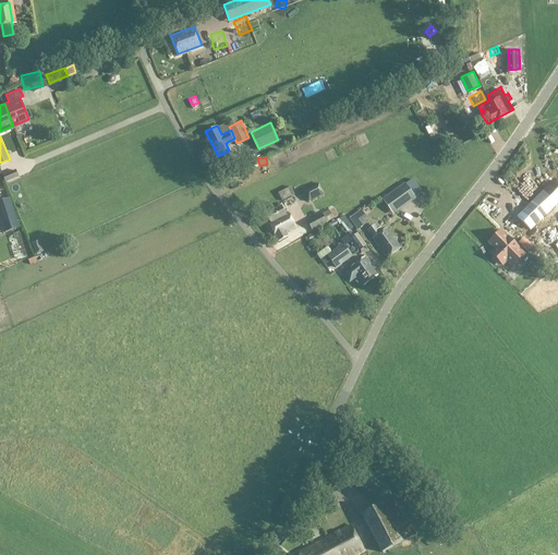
[(517,181),(523,179),(518,164),(512,166),(517,181)]
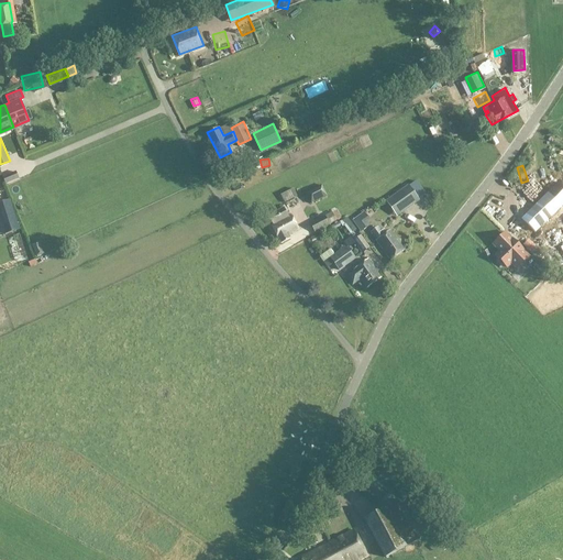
[(18,176),(15,169),(2,175),(6,182),(18,176)]
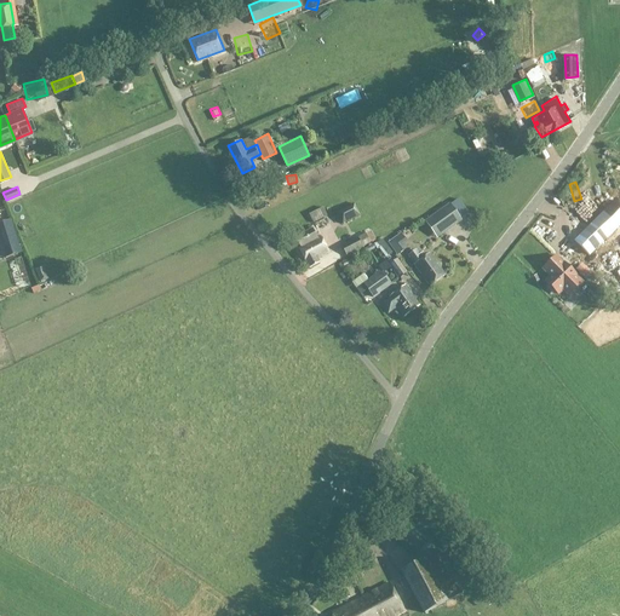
[(579,235),(593,249),(619,222),(619,196),(619,195),(579,235)]
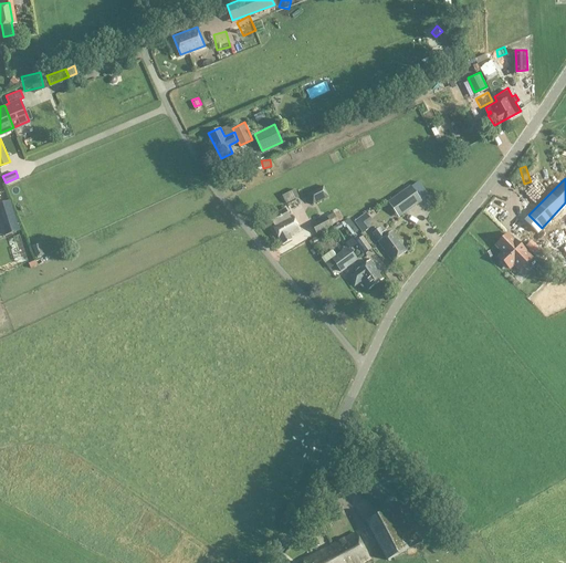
[(410,184),(391,197),(388,200),(398,215),(420,198),(410,184)]
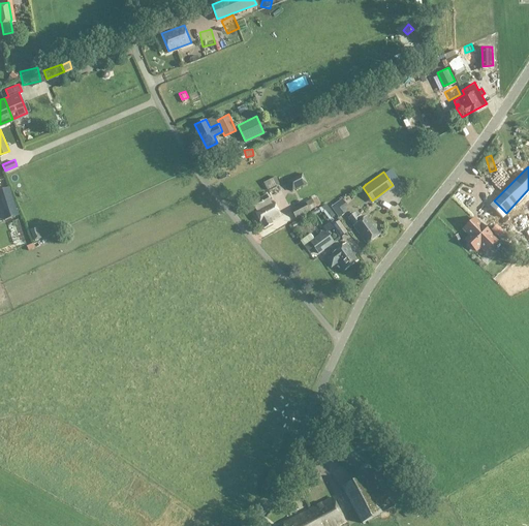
[(287,180),(292,189),(307,182),(303,173),(287,180)]
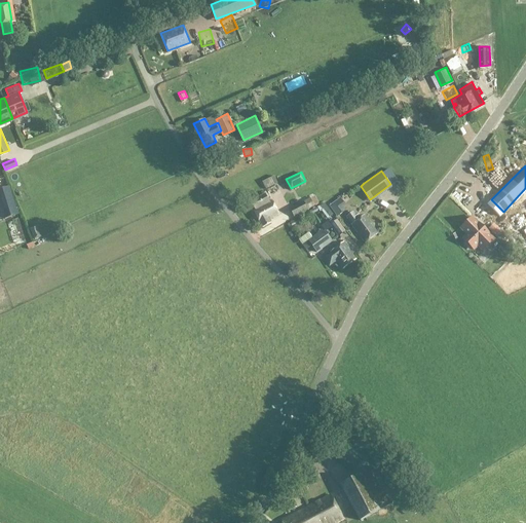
[(262,180),(266,186),(277,180),(274,174),(262,180)]
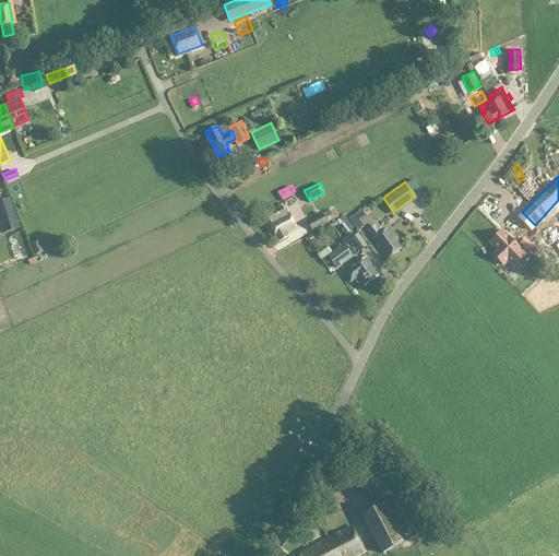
[(9,197),(0,199),(0,213),(6,229),(18,226),(9,197)]
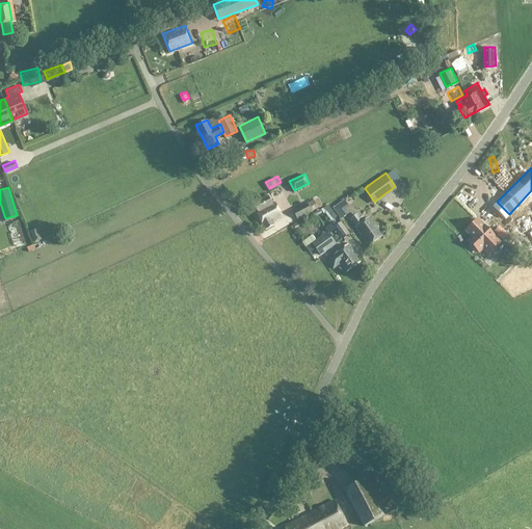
[(282,214),(274,201),(272,202),(268,194),(254,202),(258,209),(256,210),(265,228),(273,223),(271,219),(282,214)]
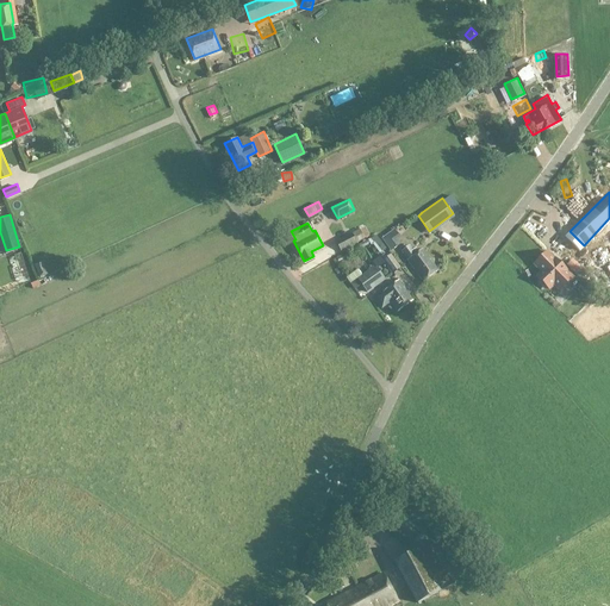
[(363,236),(359,227),(336,241),(341,249),(363,236)]
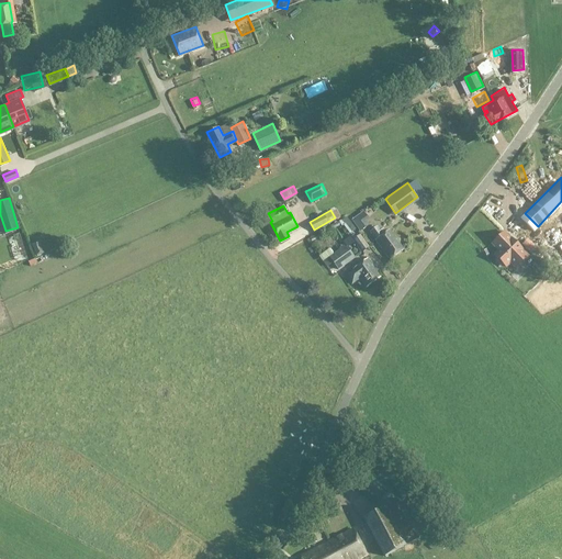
[(361,228),(367,225),(364,222),(364,217),(368,215),(363,210),(353,217),(361,228)]
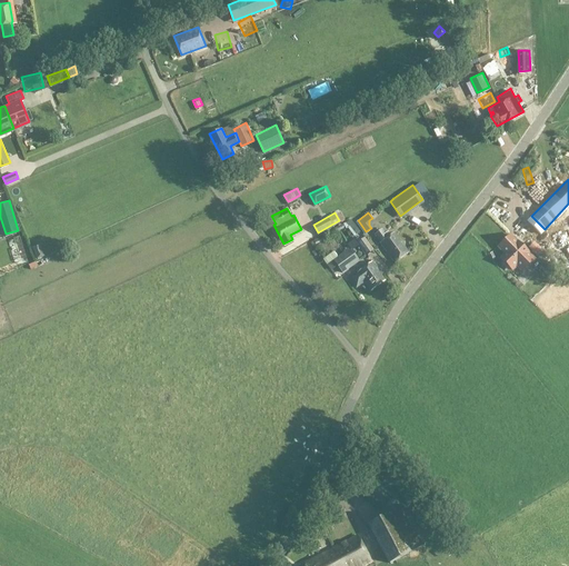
[(351,231),(358,229),(353,217),(339,222),(341,228),(349,225),(351,231)]
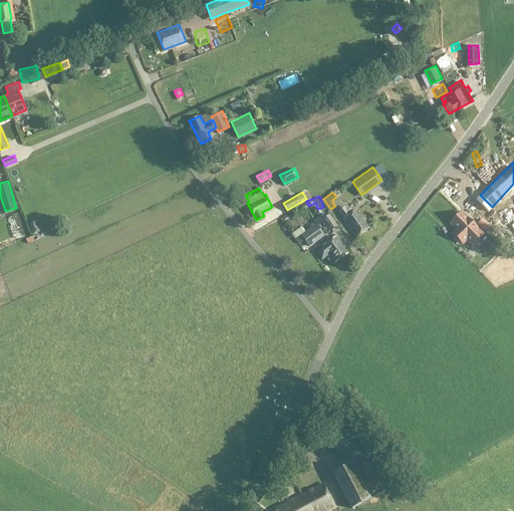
[(356,235),(369,226),(356,208),(353,211),(350,207),(348,209),(345,205),(342,207),(340,205),(337,208),(339,210),(338,210),(343,217),(343,218),(356,235)]
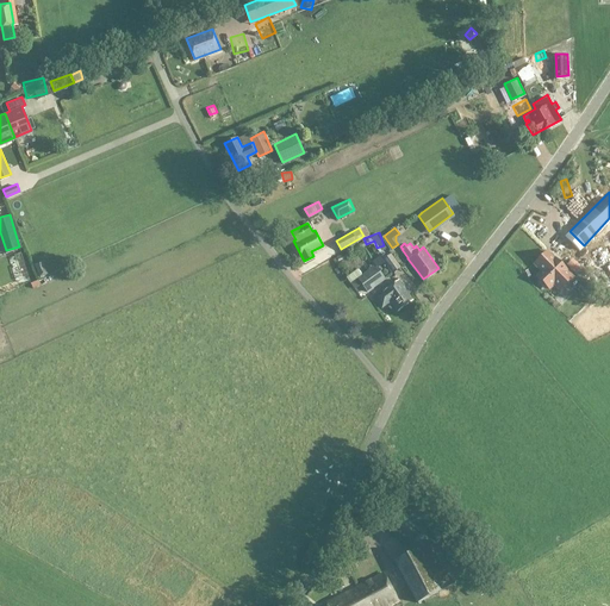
[(543,285),(547,283),(549,287),(554,282),(560,288),(573,275),(567,269),(554,256),(547,249),(535,262),(541,269),(536,274),(540,276),(539,280),(543,285)]
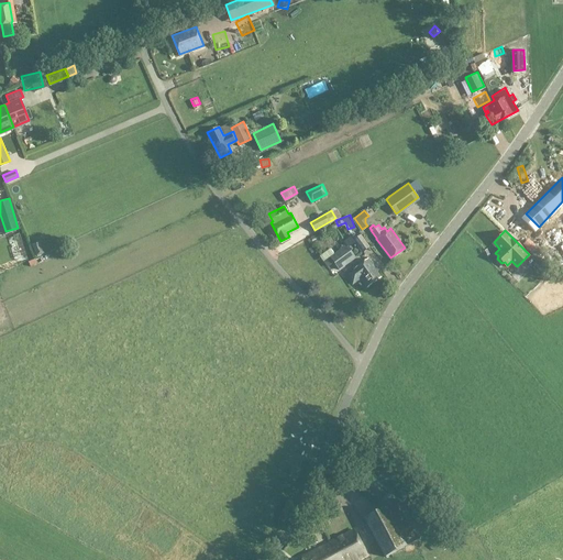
[(313,240),(320,249),(324,245),(327,248),(335,242),(331,237),(327,239),(323,233),(313,240)]
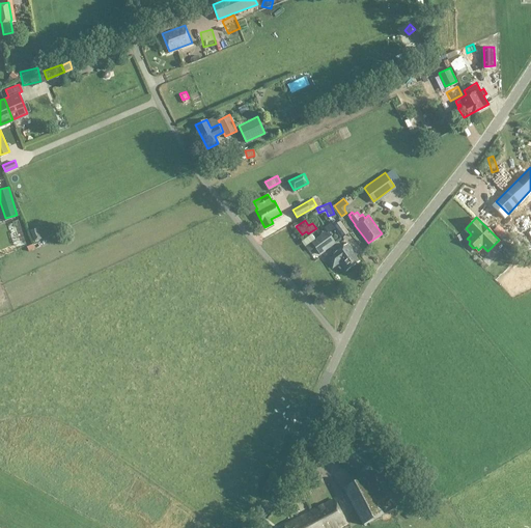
[(339,221),(334,225),(342,237),(347,232),(339,221)]
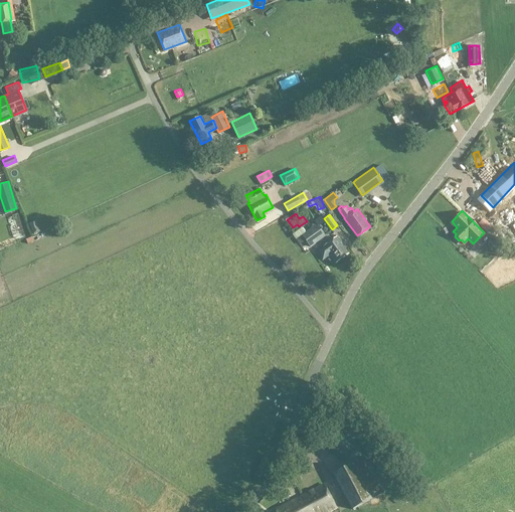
[(484,216),(479,221),(484,226),(489,221),(484,216)]
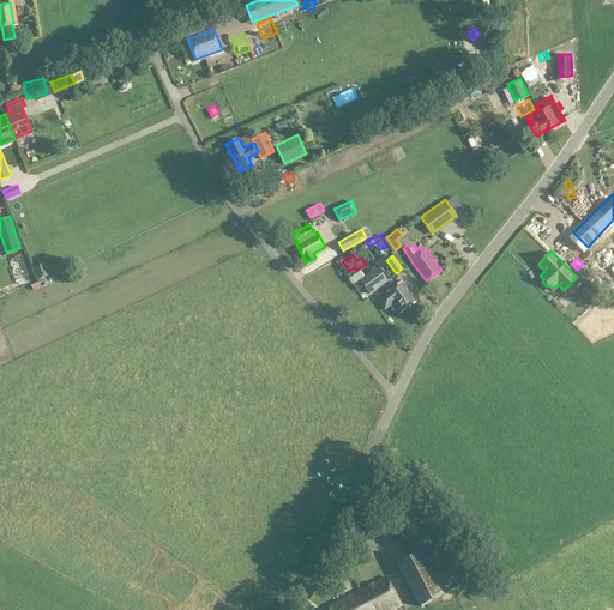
[(47,275),(41,261),(35,264),(40,277),(47,275)]
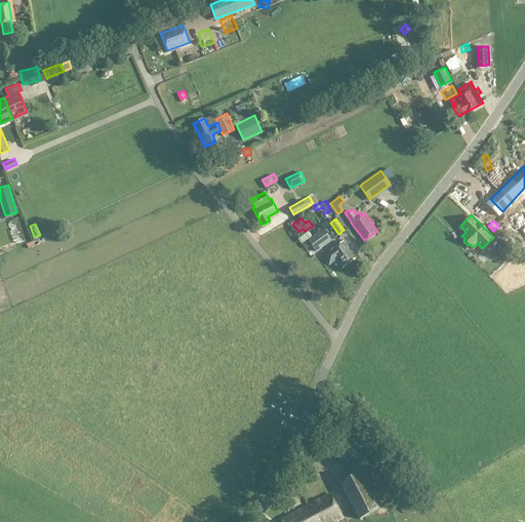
[(329,240),(321,228),(308,238),(316,249),(329,240)]
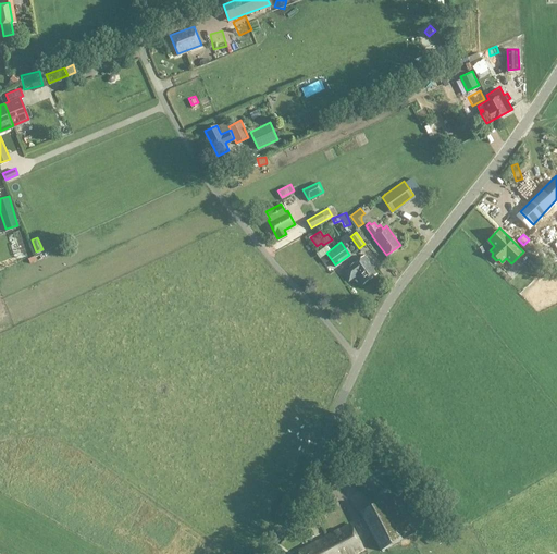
[(343,271),(349,280),(357,273),(363,283),(376,272),(364,255),(350,265),(350,266),(343,271)]
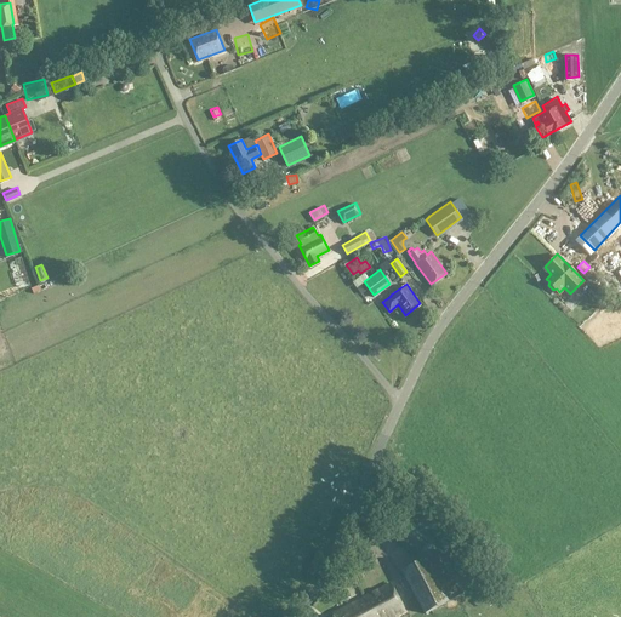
[(415,554),(429,537),(404,513),(388,531),(415,554)]
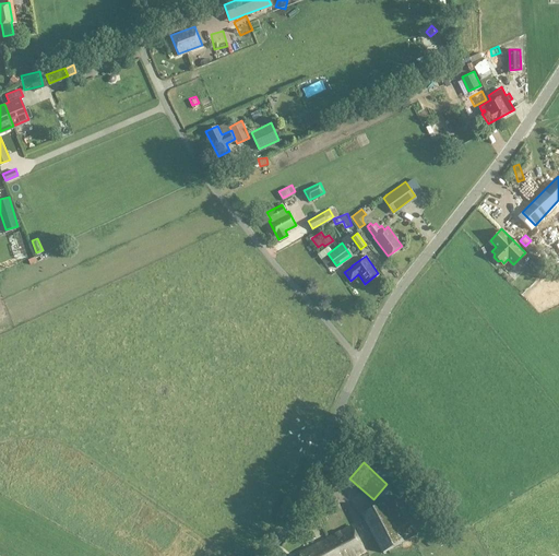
[(402,542),(417,533),(396,495),(381,503),(402,542)]
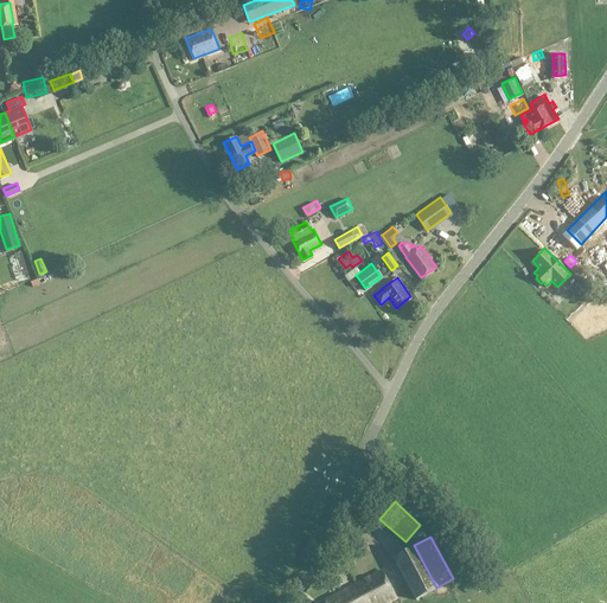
[(382,569),(326,597),(328,602),(381,602),(396,596),(382,569)]
